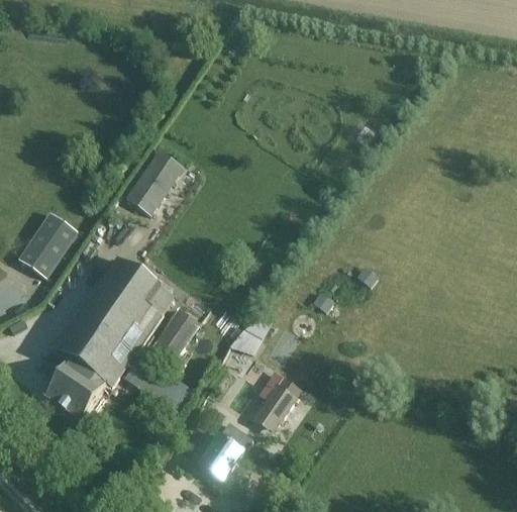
[(159,151),(126,198),(150,215),(183,169),(159,151)]
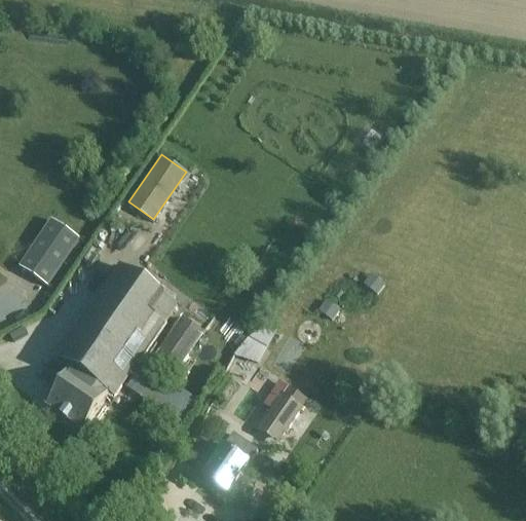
[(51,221),(19,268),(46,287),(78,239),(51,221)]
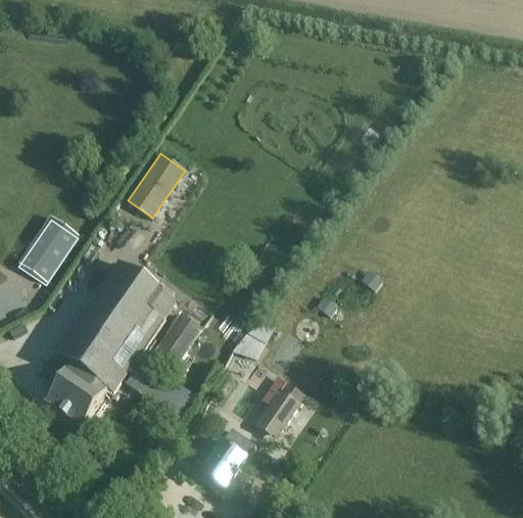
[(113,391),(177,301),(121,263),(57,352),(74,363),(47,399),(82,424),(108,387),(113,391)]
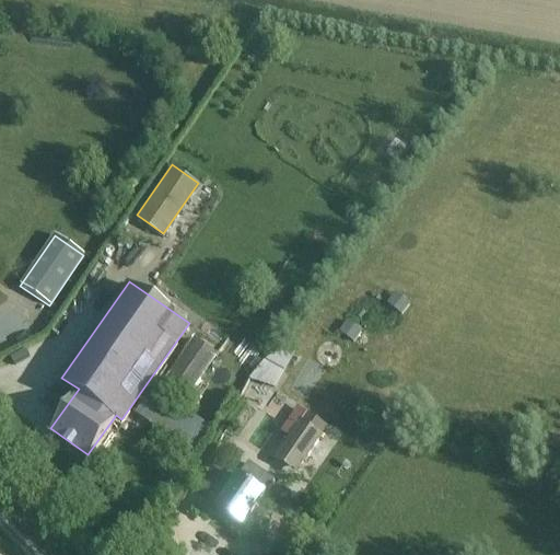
[(395,289),(386,299),(400,311),(408,300),(395,289)]
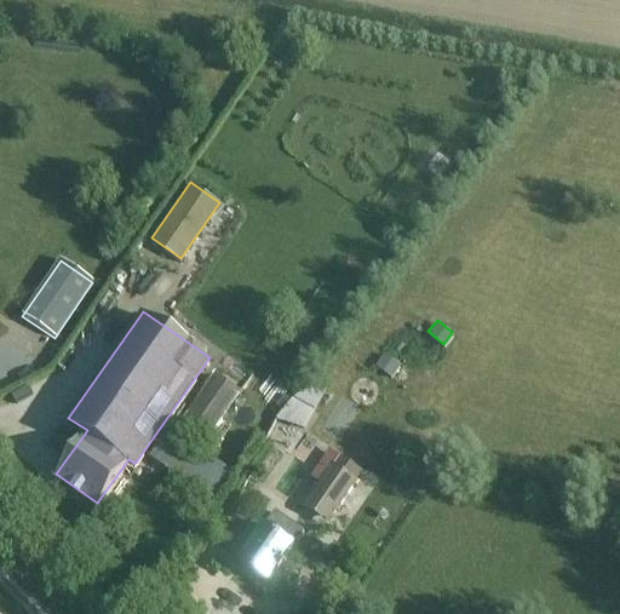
[(384,351),(374,362),(390,374),(400,362),(384,351)]
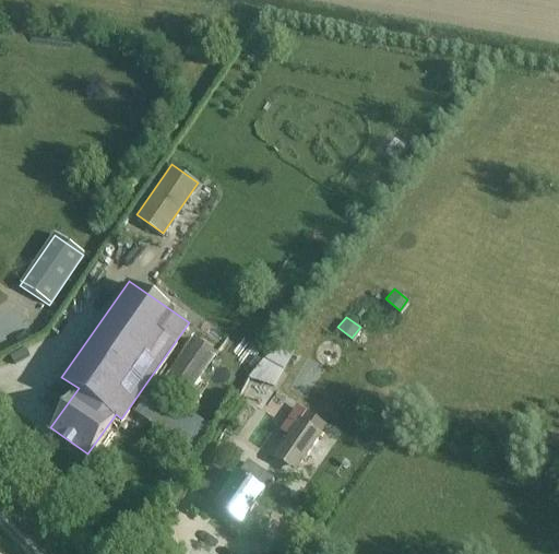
[(186,396),(216,352),(194,337),(164,380),(186,396)]
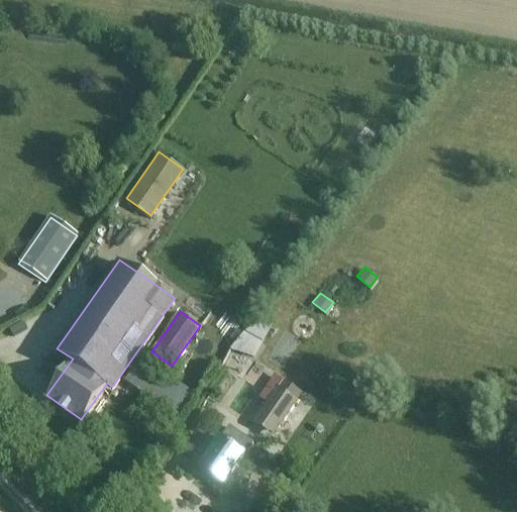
[(239,335),(230,346),(249,352),(250,353),(251,353),(261,339),(271,322),(270,321),(263,317),(243,330),(239,335)]
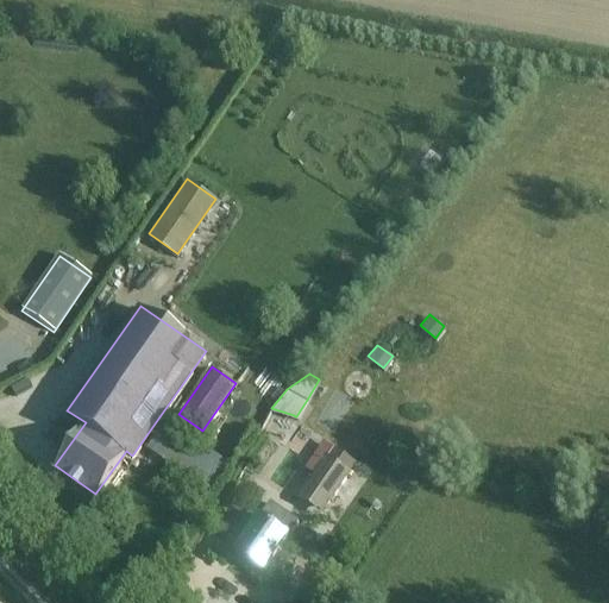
[(158,429),(146,446),(196,483),(211,494),(223,477),(208,466),(207,465),(165,434),(164,434),(158,429)]
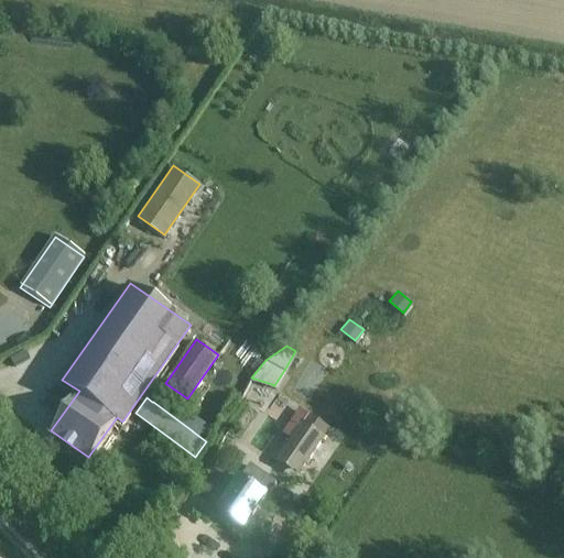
[(280,453),(280,455),(281,456),(300,469),(324,436),(329,426),(310,412),(303,422),(292,437),(281,452),(280,453)]
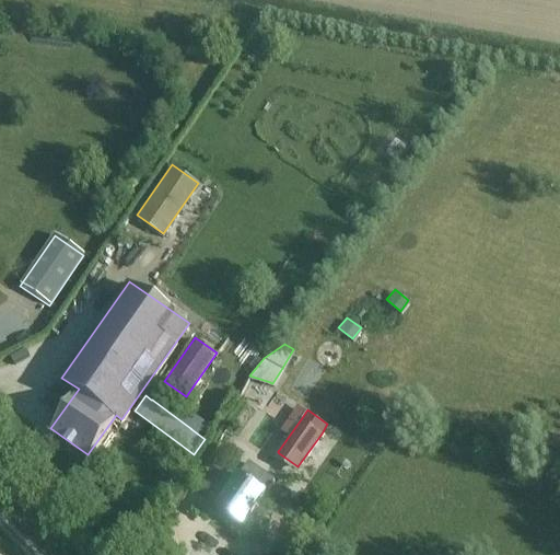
[(248,460),(216,507),(242,525),(266,492),(264,490),(273,476),(248,460)]
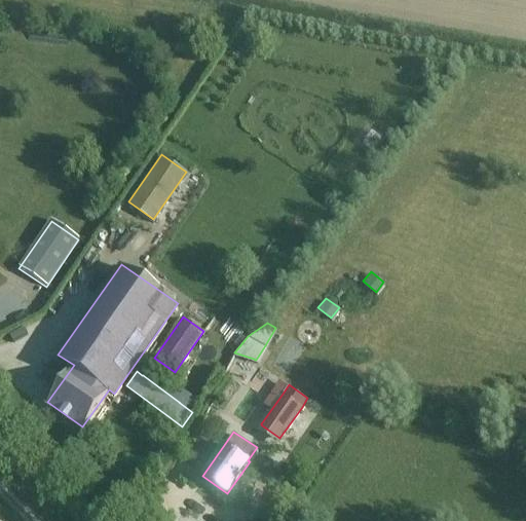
All buildings are outlined.
